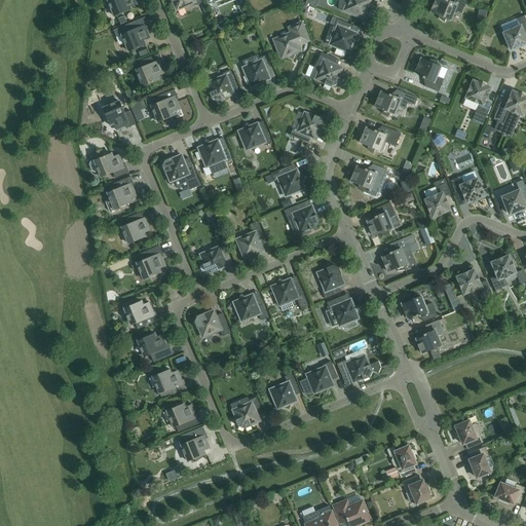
[(107,0),(114,16),(132,9),(129,6),(136,3),(134,0),(107,0)]
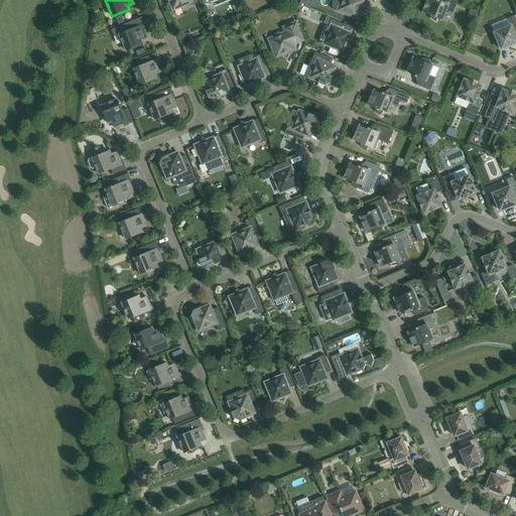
[(197,0),(166,0),(172,12),(190,5),(190,6),(199,3),(197,0)]
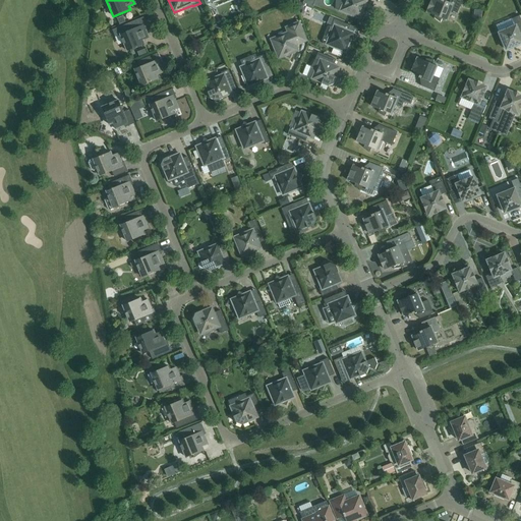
[(343,0),(338,11),(359,20),(363,13),(367,11),(365,7),(367,0),(343,0)]
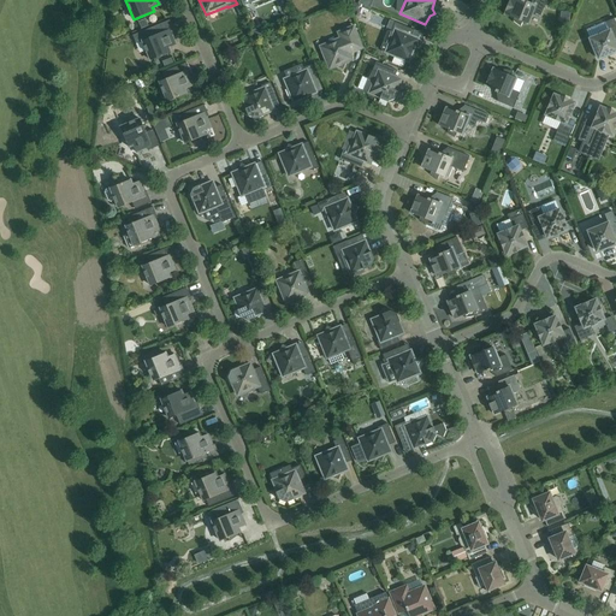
[(532,13),(540,17),(546,0),(545,0),(527,0),(527,1),(522,0),(521,0),(521,1),(517,0),(510,0),(504,15),(514,18),(513,22),(520,27),(522,22),(527,24),(532,13)]
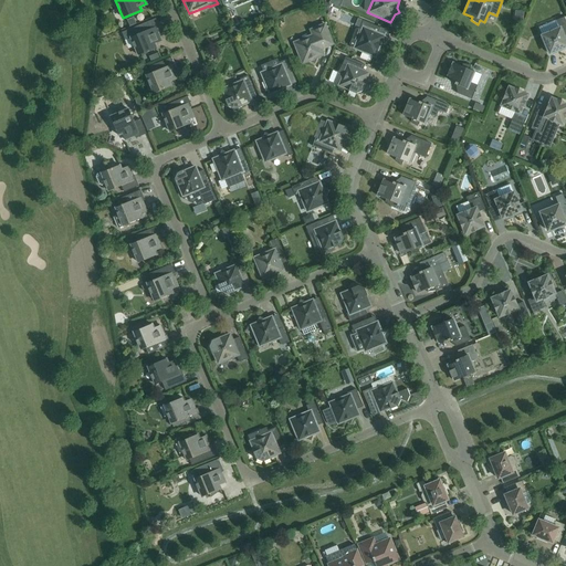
[(559,27),(552,30),(548,31),(540,35),(548,56),(565,49),(565,22),(564,17),(556,20),(559,27)]
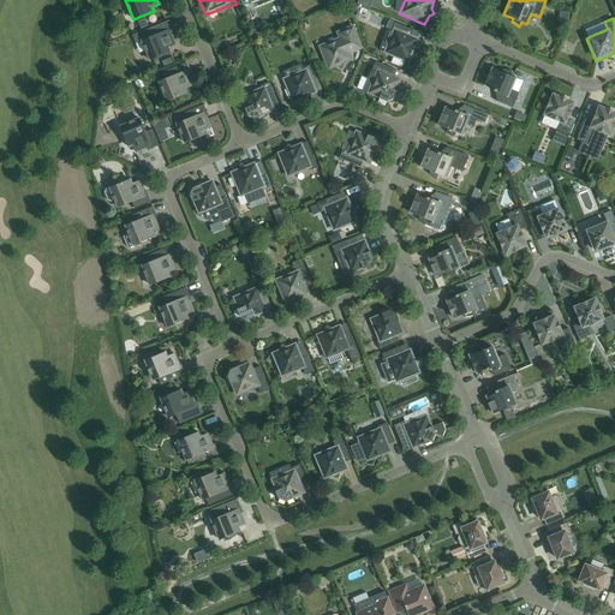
[(144,40),(142,41),(150,60),(171,52),(168,48),(175,45),(169,30),(172,29),(168,21),(142,31),(144,40)]
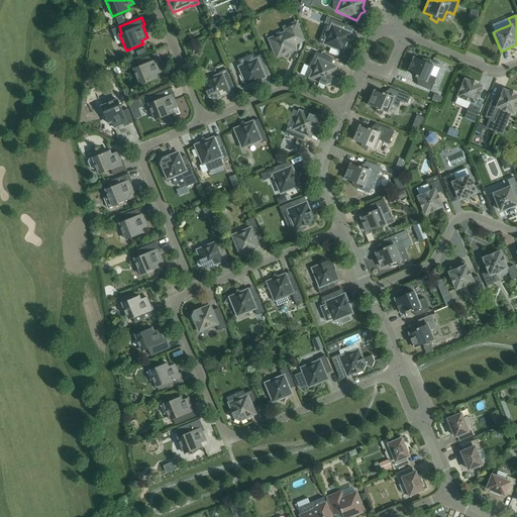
[(345,24),(331,19),(328,26),(329,26),(326,35),(323,33),(320,34),(318,39),(319,42),(322,43),(322,44),(343,54),(346,46),(350,44),(348,40),(352,32),(343,29),(345,24)]
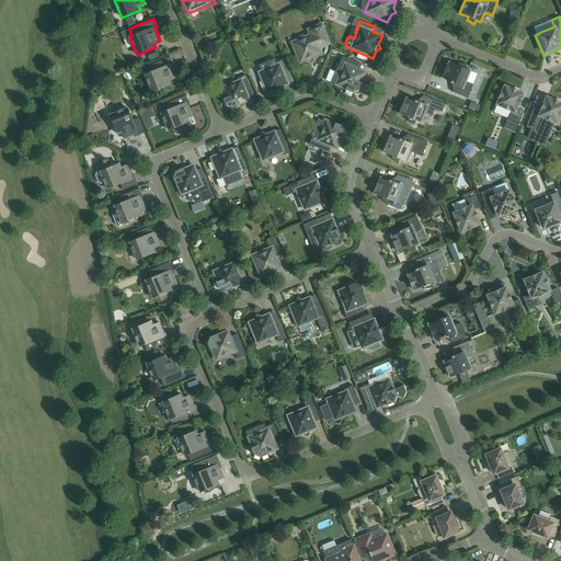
[(312,64),(313,59),(322,56),(319,48),(331,43),(322,22),(306,30),(308,34),(289,42),(299,65),(308,61),(312,64)]
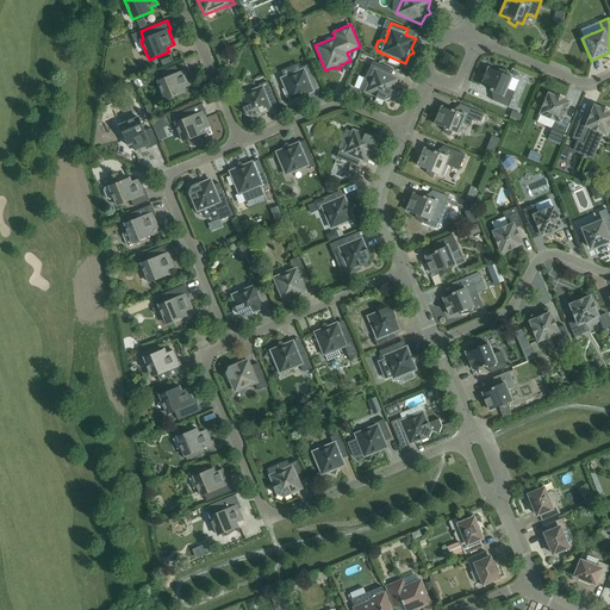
[(161,61),(163,67),(172,63),(169,57),(161,61)]
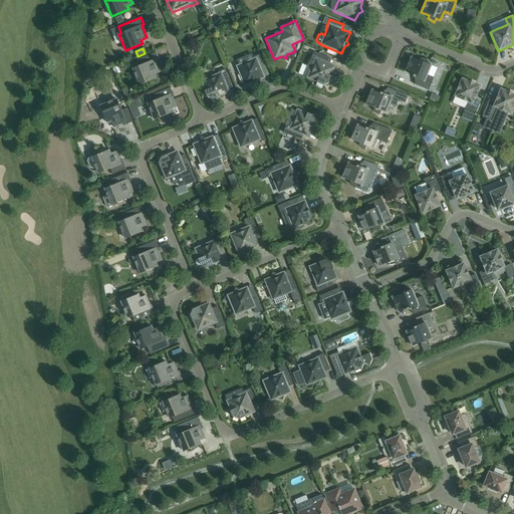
[(158,58),(156,52),(137,60),(139,65),(133,68),(140,85),(157,78),(155,74),(161,72),(156,59),(158,58)]
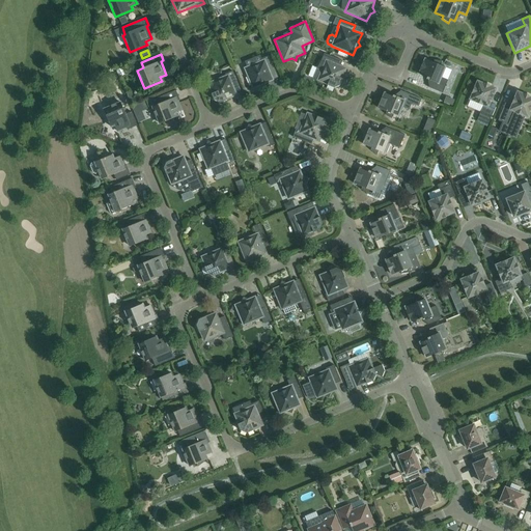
[(325,62),(316,81),(334,88),(340,86),(347,68),(338,64),(340,60),(324,54),(320,61),(325,62)]
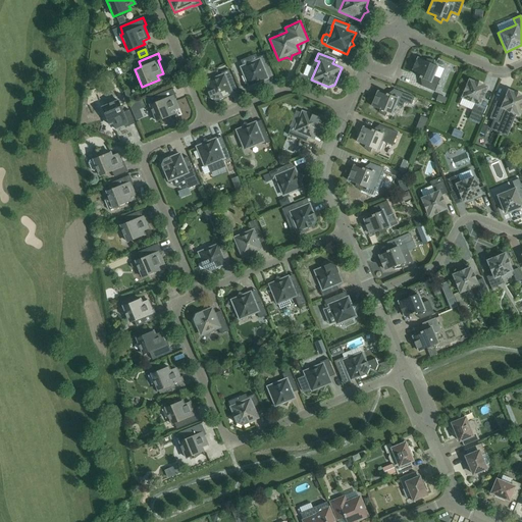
[(248,89),(256,85),(260,87),(262,83),(269,80),(266,72),(271,70),(264,55),(257,58),(258,59),(239,67),(248,89)]
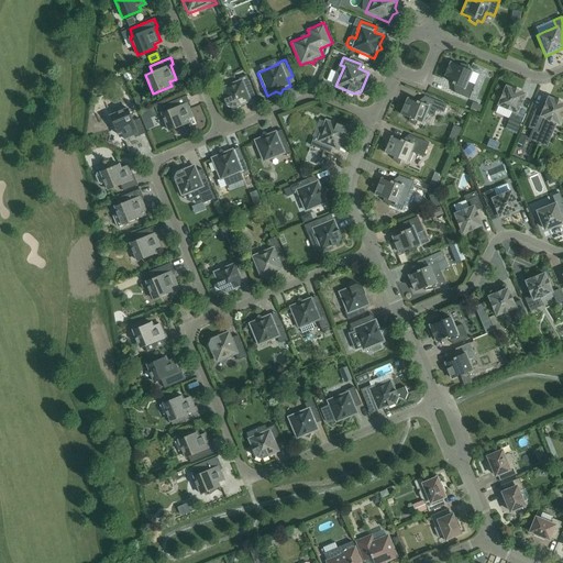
[(467,81),(472,72),(466,69),(468,65),(460,64),(460,66),(451,63),(444,78),(453,83),(452,84),(457,86),(454,92),(468,99),(475,85),(467,81)]
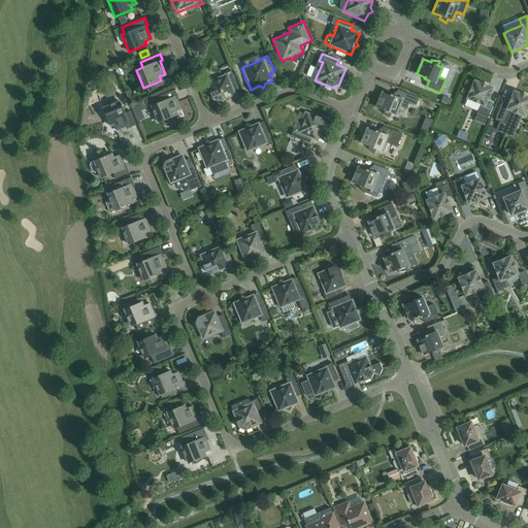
[(212,100),(219,102),(236,95),(233,89),(238,87),(231,70),(224,73),(224,75),(205,83),(212,100)]
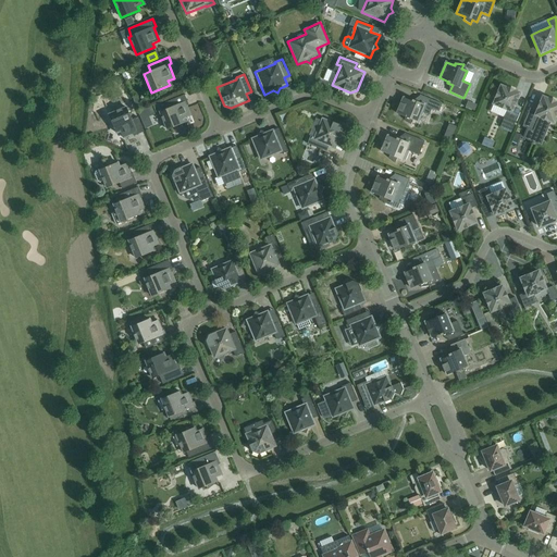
[(521,93),(500,84),(492,104),(507,111),(502,124),(512,128),(520,110),(515,108),(521,93)]
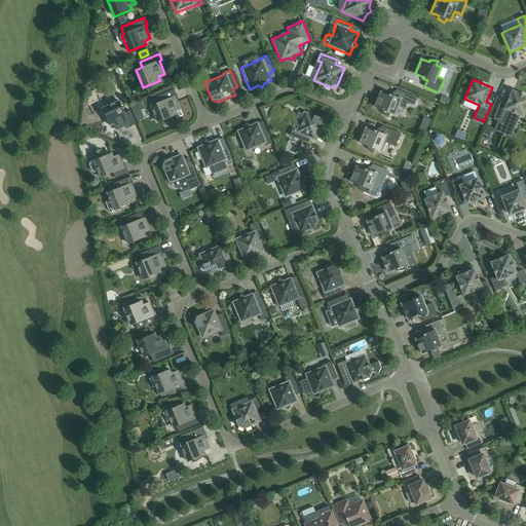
[(151,106),(158,123),(175,116),(174,112),(180,110),(175,97),(177,96),(174,89),(154,98),(156,104),(151,106)]
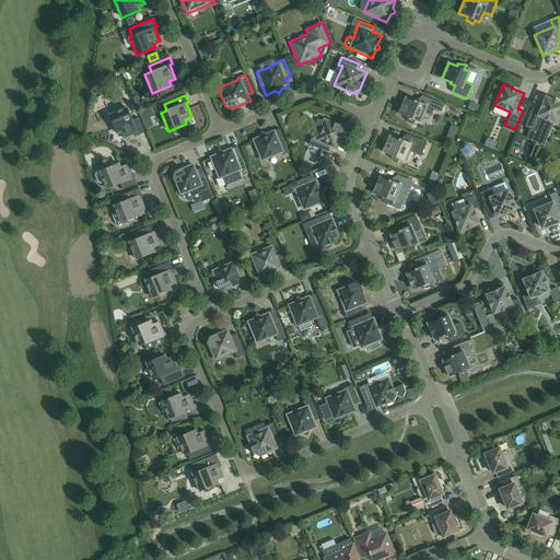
[(441,113),(444,105),(422,95),(419,103),(415,101),(413,102),(406,98),(399,115),(407,118),(406,120),(413,126),(415,121),(419,123),(423,113),(431,116),(434,109),(441,113)]
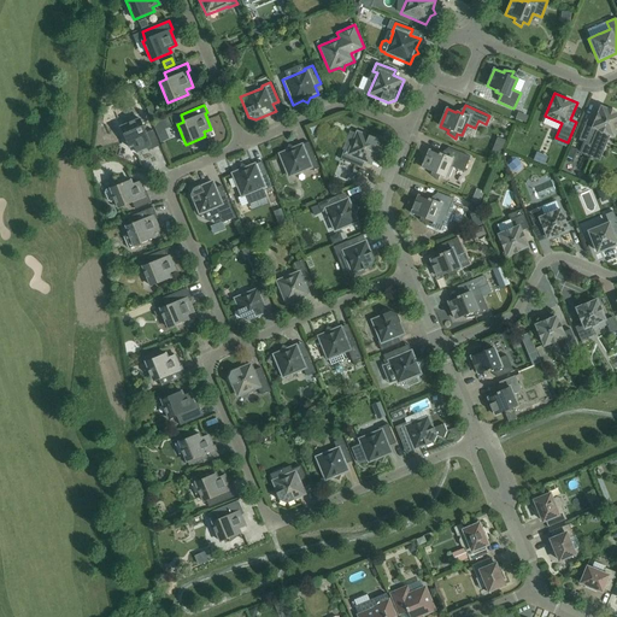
[(585,146),(601,153),(609,135),(613,137),(616,129),(616,112),(600,105),(593,122),(587,119),(579,140),(586,144),(585,146)]
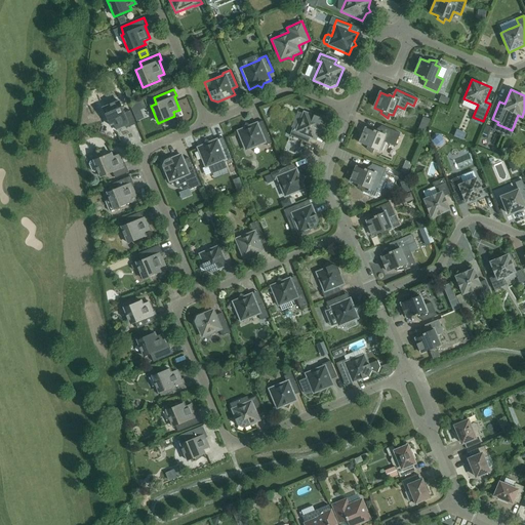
[(441,95),(439,102),(447,105),(449,98),(441,95)]
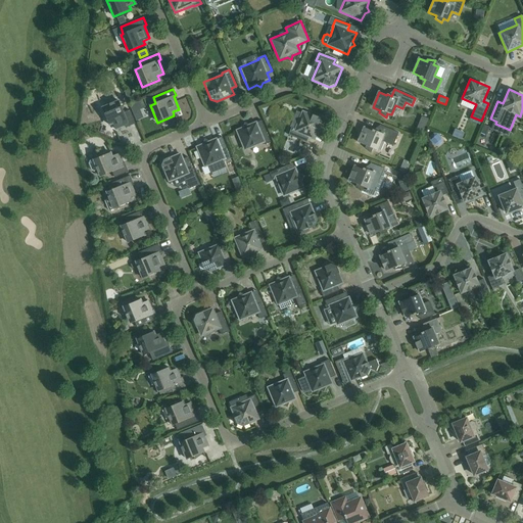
[(102,108),(109,125),(112,124),(115,130),(128,124),(129,127),(135,124),(130,110),(124,112),(119,101),(102,108)]
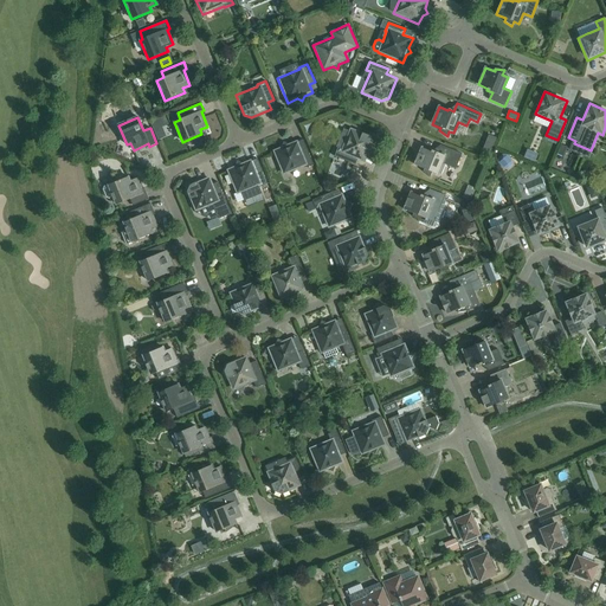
[(337,148),(334,156),(353,165),(355,159),(365,163),(373,143),(371,136),(349,128),(341,149),(337,148)]
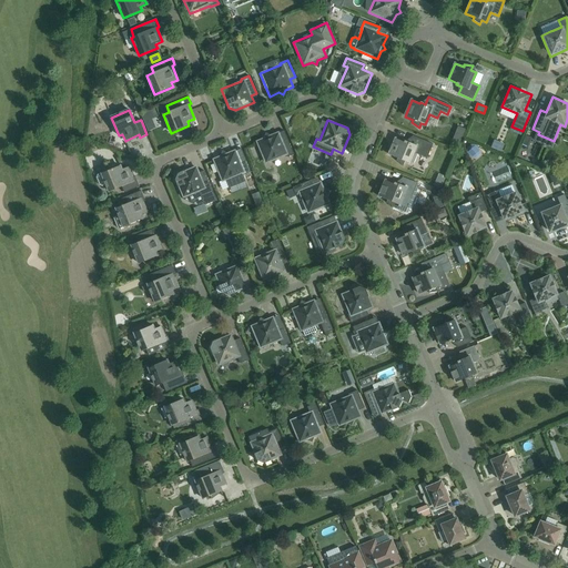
[(265,164),(285,156),(285,158),(294,154),(287,139),(283,141),(279,132),(271,135),(265,133),(264,138),(255,141),(265,164)]
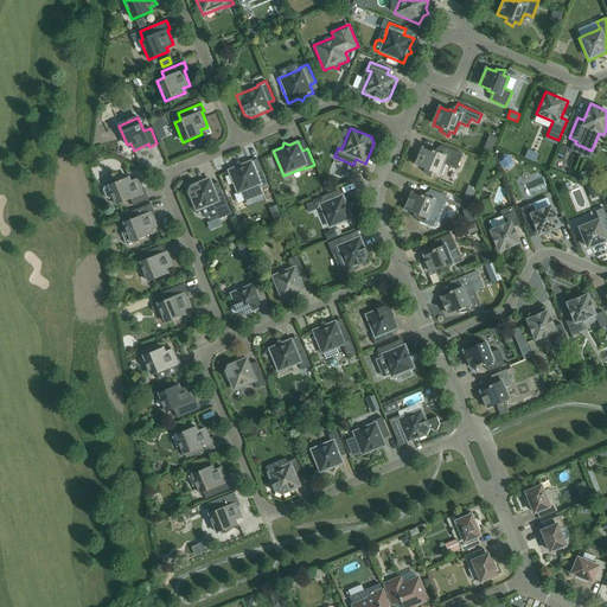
[(442,164),(457,170),(462,154),(441,145),(438,153),(432,151),(432,152),(422,148),(415,166),(425,170),(423,172),(430,178),(433,173),(438,174),(442,164)]
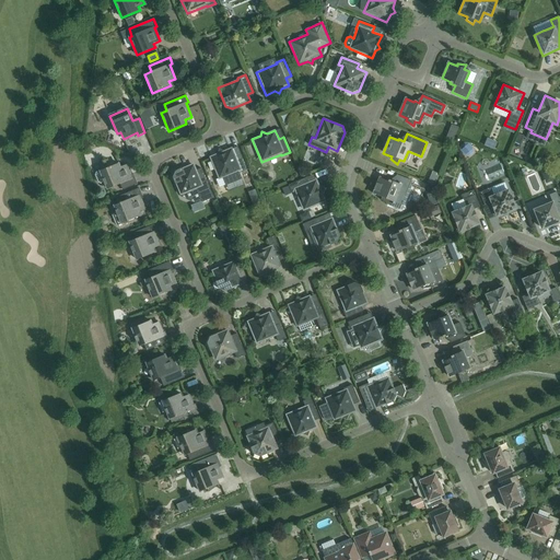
[(520,154),(524,137),(513,133),(509,152),(520,154)]
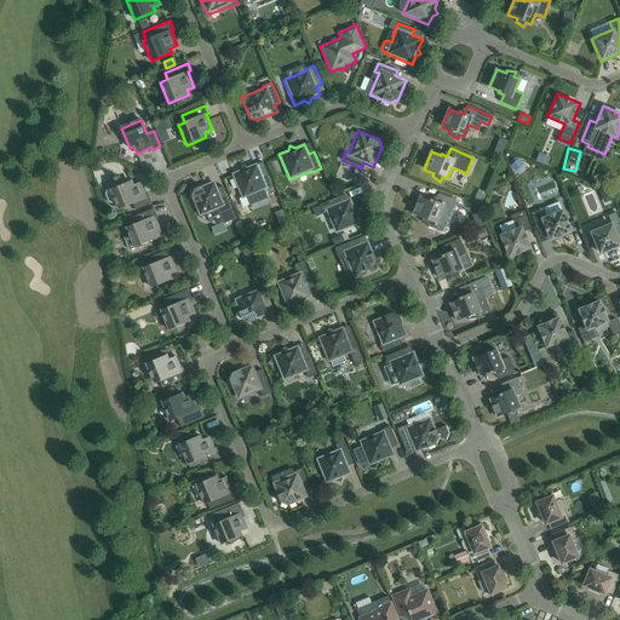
[(267,171),(260,173),(257,164),(247,167),(242,165),(241,170),(231,173),(242,200),(246,197),(248,206),(267,197),(264,191),(274,188),(267,171)]
